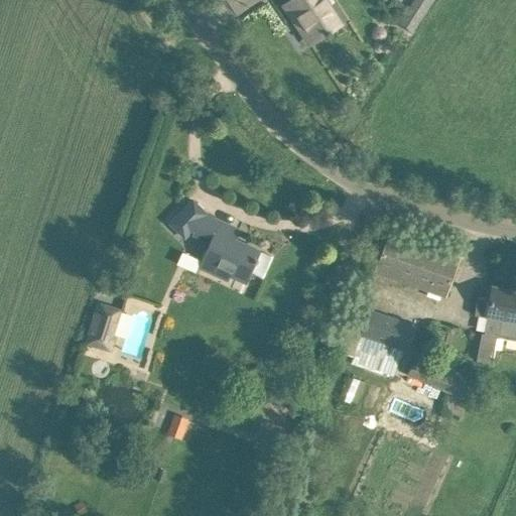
[(292,0),(290,2),(305,25),(300,28),(310,43),(327,32),(328,34),(330,32),(329,31),(348,18),(338,4),(330,9),(323,0),(292,0)]
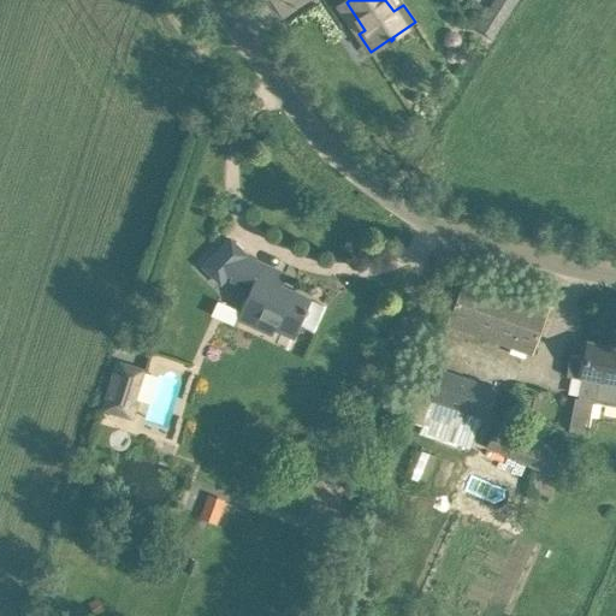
[(492,36),(516,0),(495,0),(478,27),(492,36)]
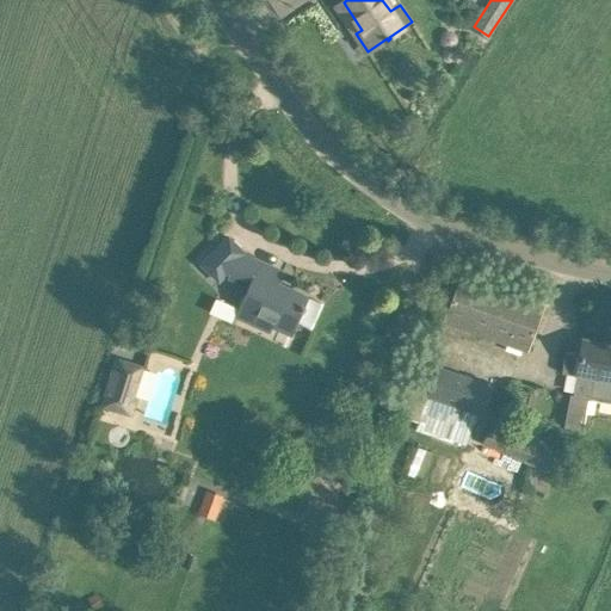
[(250,282),(246,290),(233,319),(264,333),(267,326),(288,335),(292,322),(309,329),(320,307),(321,303),(278,283),(283,272),(245,254),(245,253),(228,236),(203,263),(220,279),(222,277),(227,271),(250,282)]
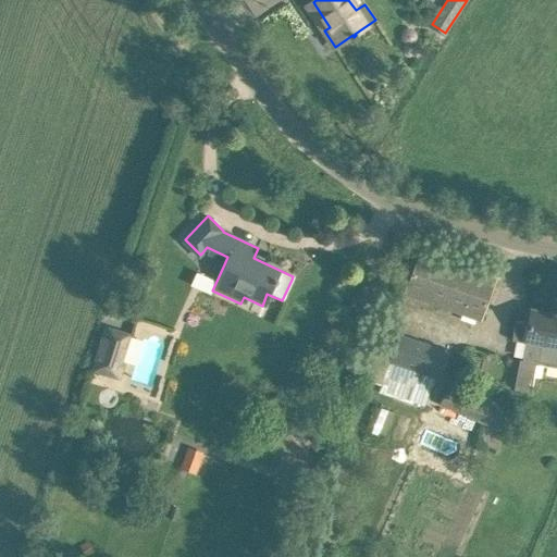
[(480,320),(495,280),(420,254),(408,287),(448,301),(446,307),(480,320)]
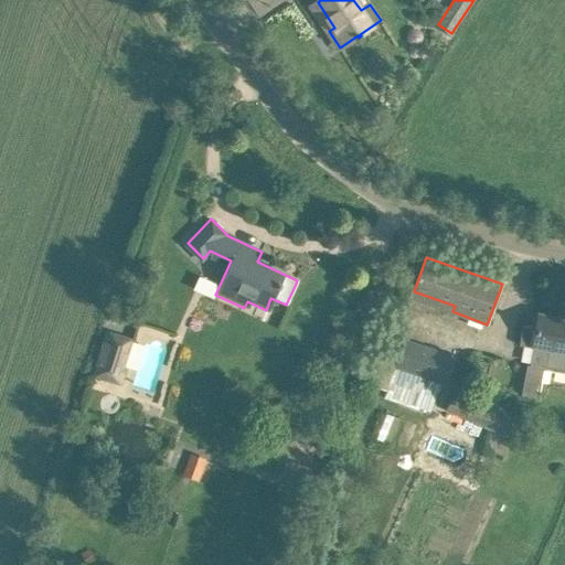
[(564,319),(539,316),(539,317),(536,328),(523,326),(519,344),(534,348),(531,364),(528,364),(522,395),(539,398),(544,369),(564,372),(564,319)]
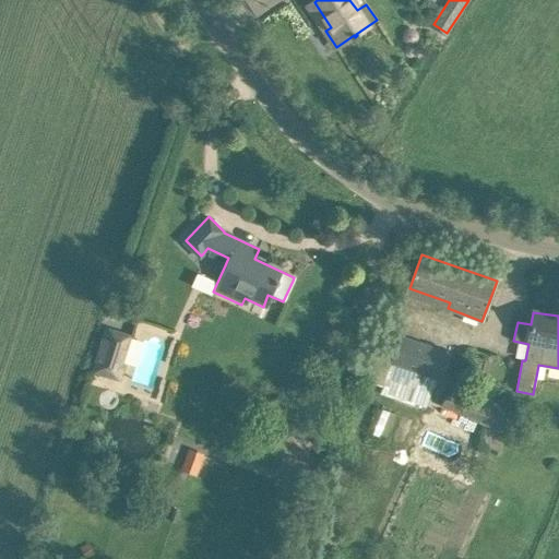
[(129,333),(107,326),(95,366),(117,372),(129,333)]
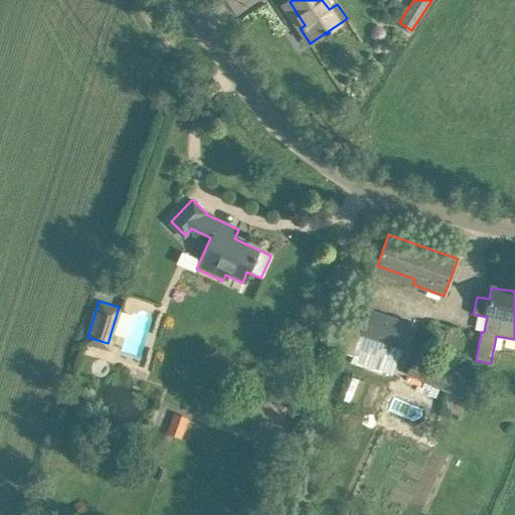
[(360,334),(404,350),(406,351),(416,325),(369,308),(360,334)]
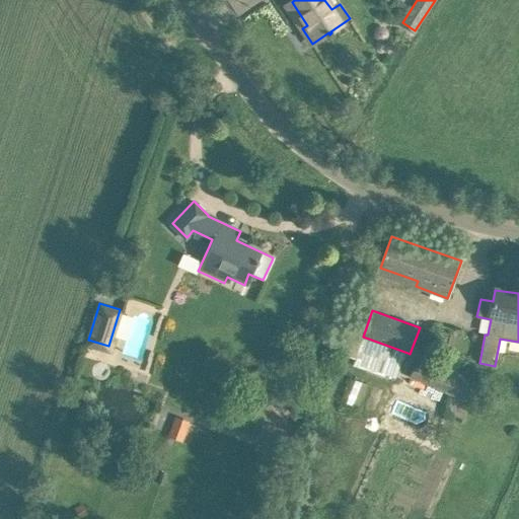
[(482,406),(490,385),(419,357),(411,378),(482,406)]
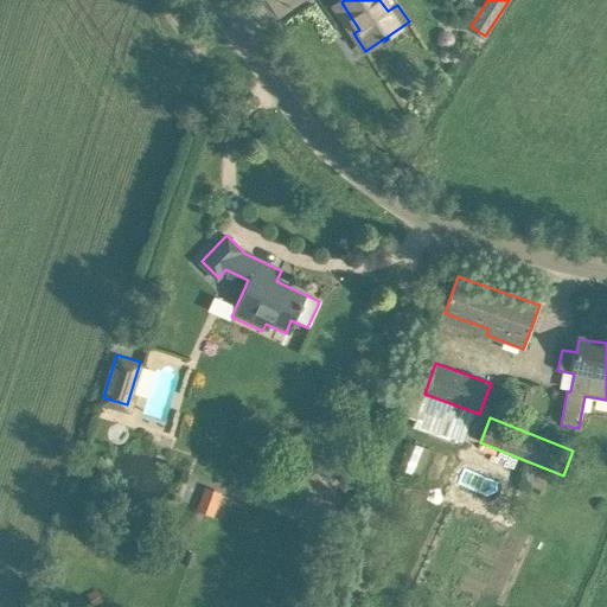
[(413,471),(419,473),(428,449),(422,446),(422,447),(409,442),(398,468),(411,473),(413,471)]
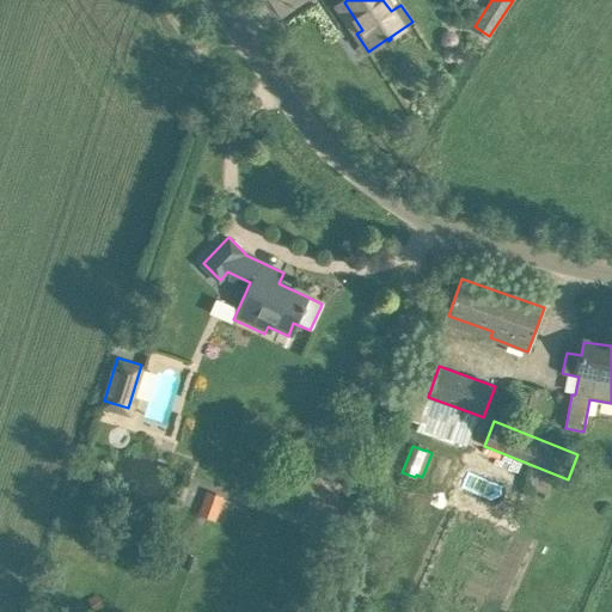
[(200,515),(219,519),(224,494),(204,491),(200,515)]
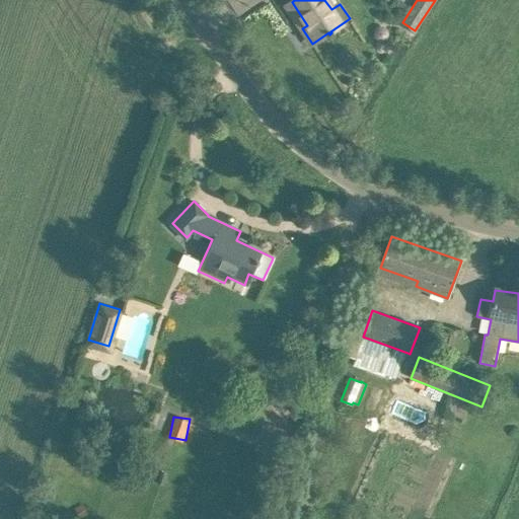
[(264,423),(255,447),(279,455),(287,431),(264,423)]
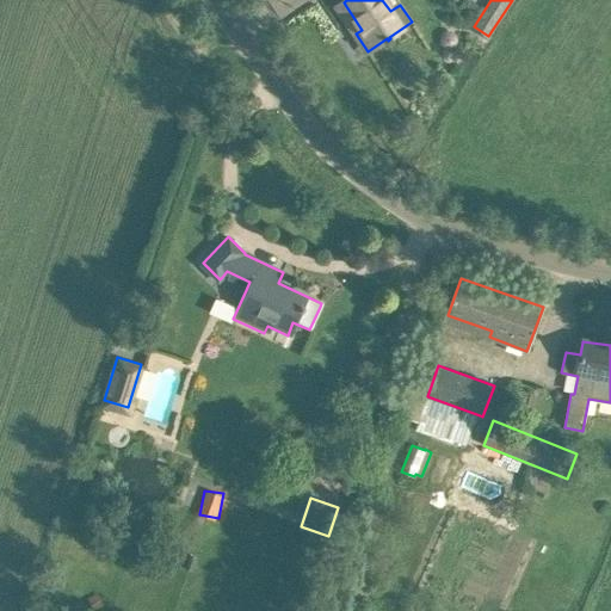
[(365,504),(359,519),(377,525),(382,510),(365,504)]
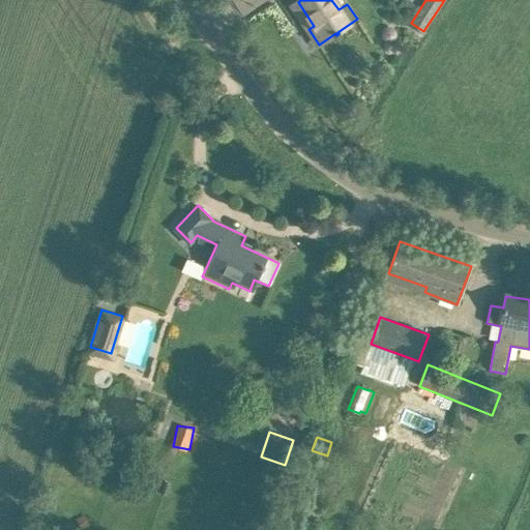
[(85,514),(76,519),(80,529),(90,526),(85,514)]
